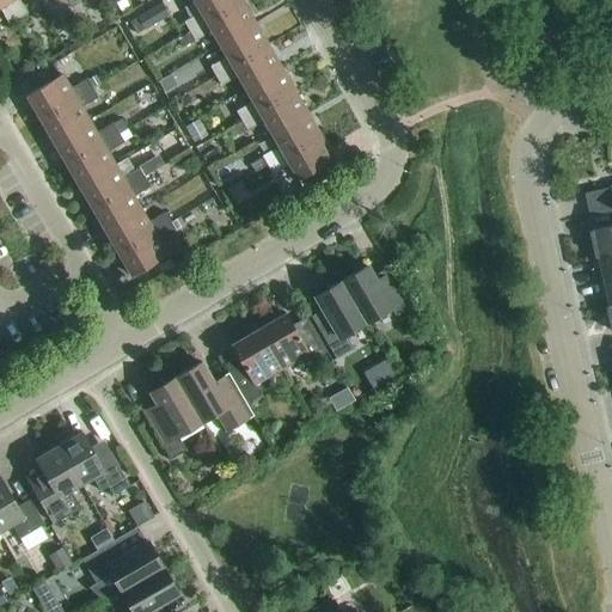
[(18,19),(6,0),(0,0),(0,10),(8,25),(18,19)]
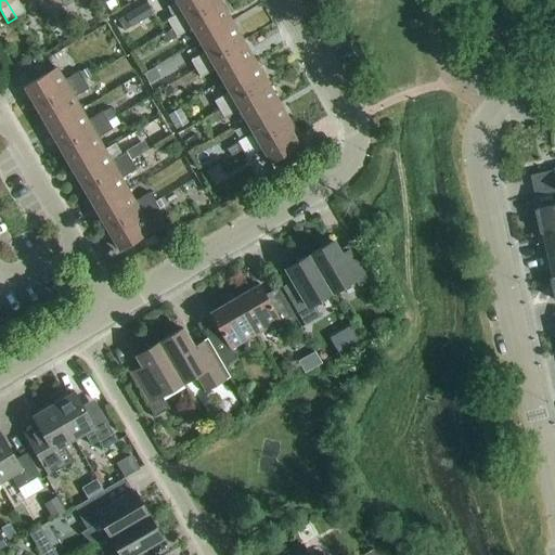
[(5,0),(16,17),(25,12),(17,0),(5,0)]
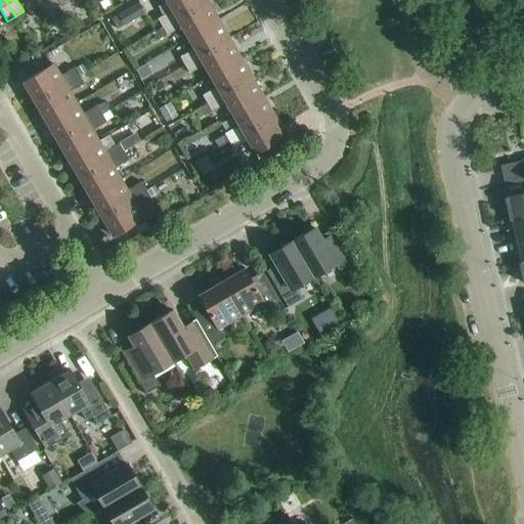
[(59,5),(55,0),(46,0),(51,9),(59,5)]
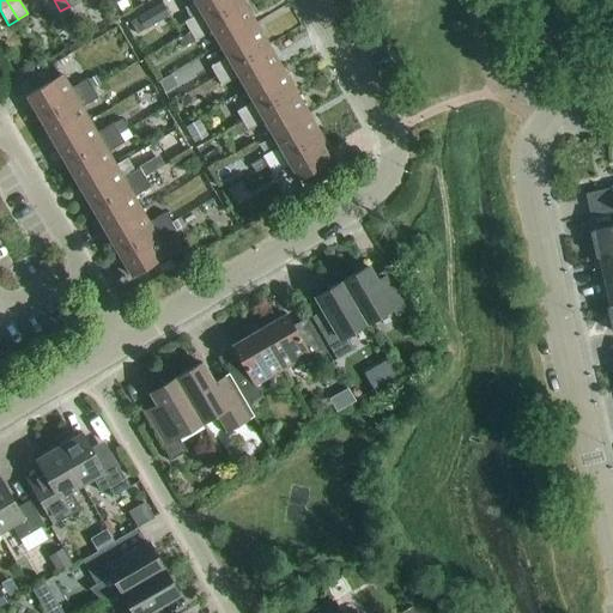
[(123,16),(132,10),(125,0),(123,0),(116,5),(123,16)]
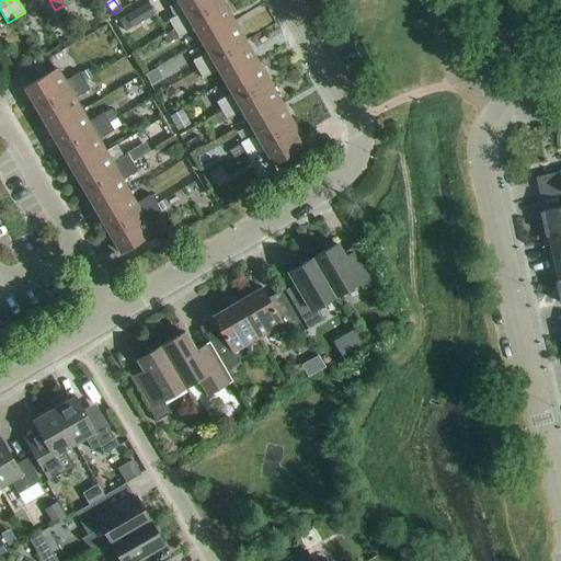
[(169,21),(173,30),(221,1),(220,0),(176,0),(183,12),(169,21)]
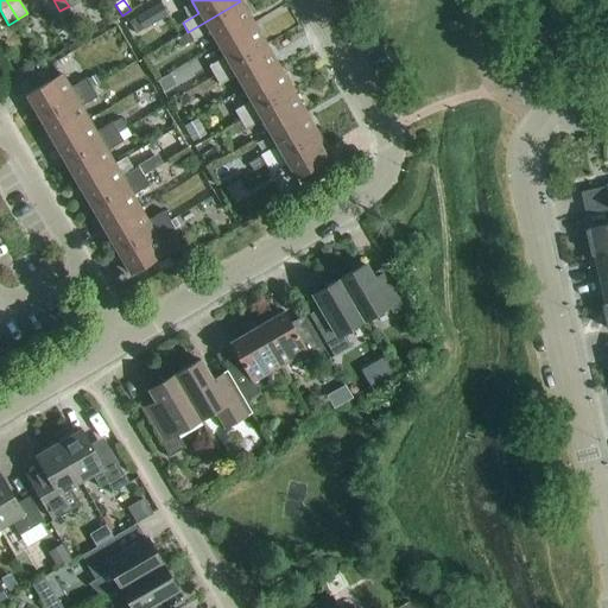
[(253,24),(240,1),(188,32),(194,42),(210,32),(217,44),(253,24)]
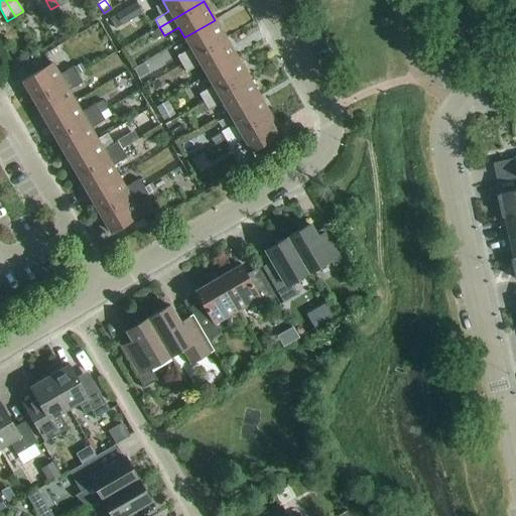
[(109,18),(115,29),(143,14),(136,2),(109,18)]
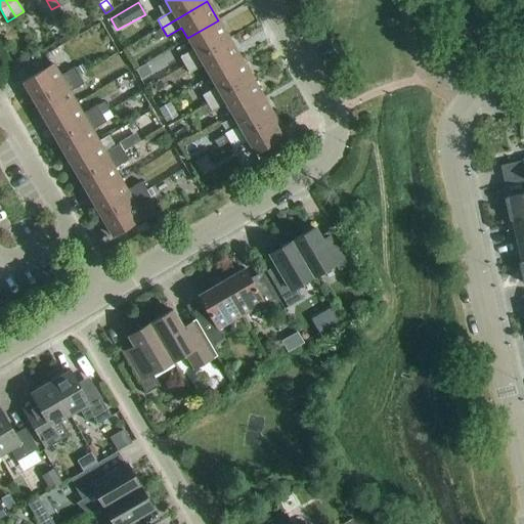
[(179,57),(184,66),(229,39),(218,20),(187,38),(193,49),(179,57)]
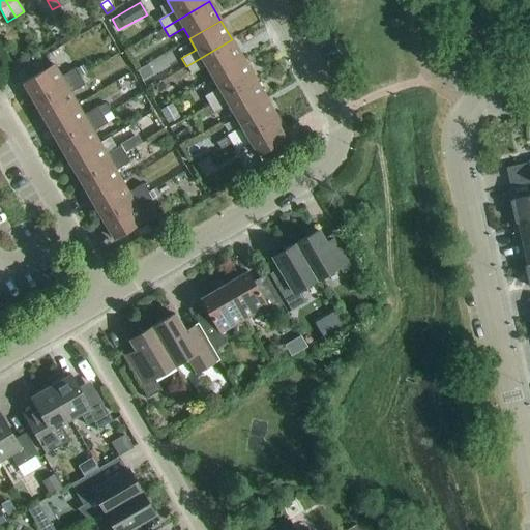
[(169,36),(164,28),(152,34),(157,42),(169,36)]
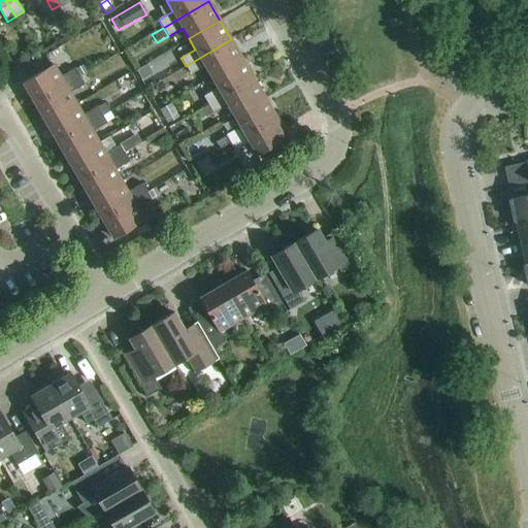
[(204,66),(211,77),(242,59),(231,39),(186,66),(191,74),(204,66)]
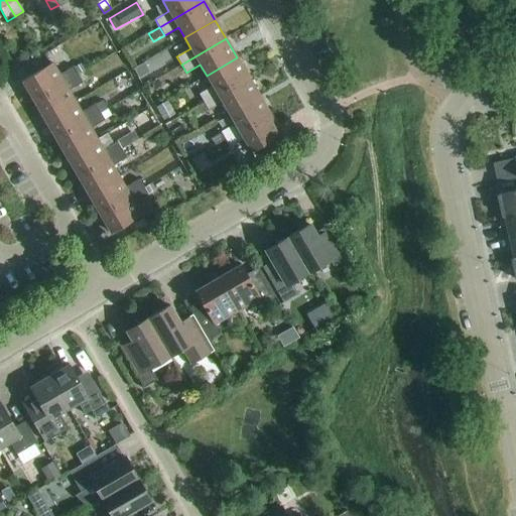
[(199,94),(204,102),(248,77),(237,57),(207,76),(213,86),(199,94)]
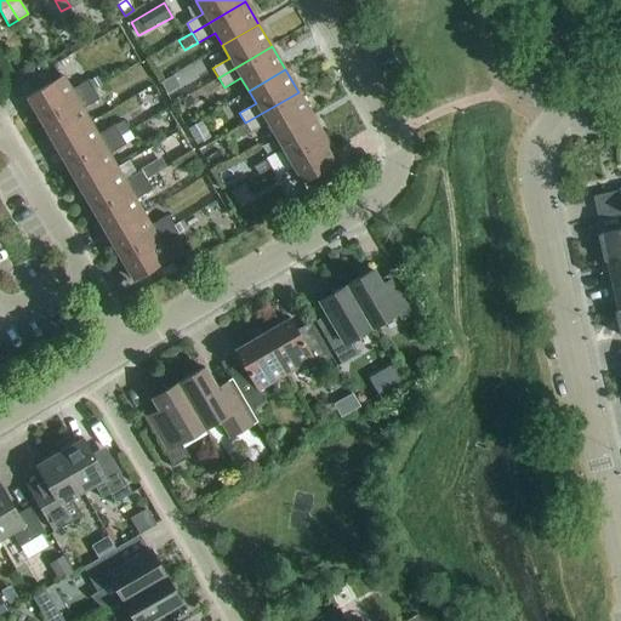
[(27,97),(40,121),(93,90),(89,80),(72,90),(63,77),(27,97)]
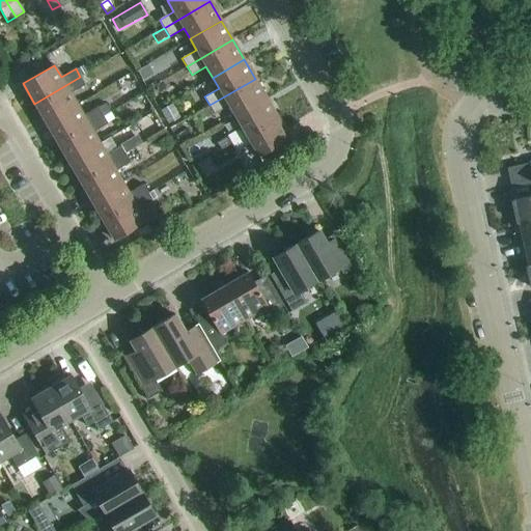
[(154,74),(148,65),(138,72),(143,80),(154,74)]
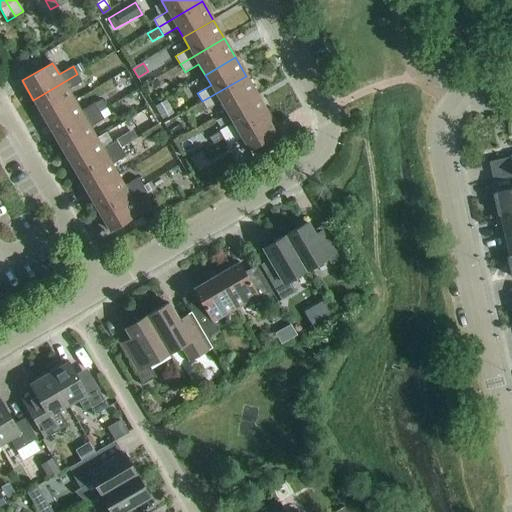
[(33,100),(44,118),(74,100),(68,90),(82,82),(77,74),(33,100)]
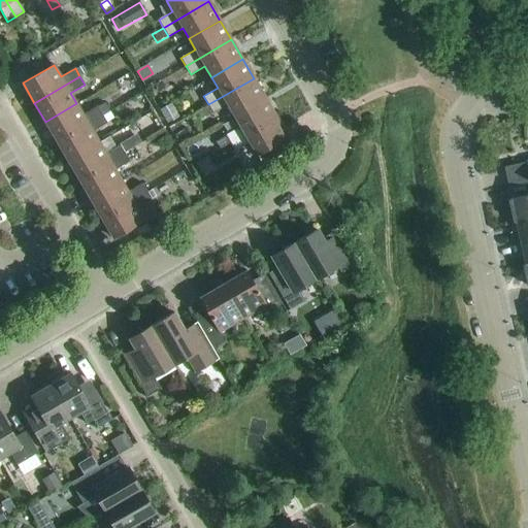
[(227,104),(233,116),(265,97),(254,78),(208,104),(212,112),(227,104)]
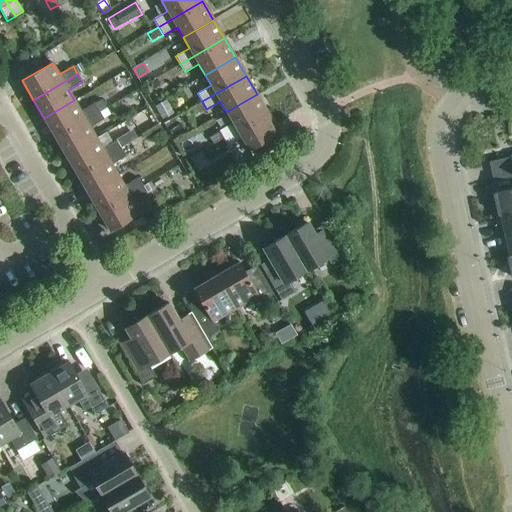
[(219,131),(223,139),(268,113),(257,94),(226,112),(233,123),(219,131)]
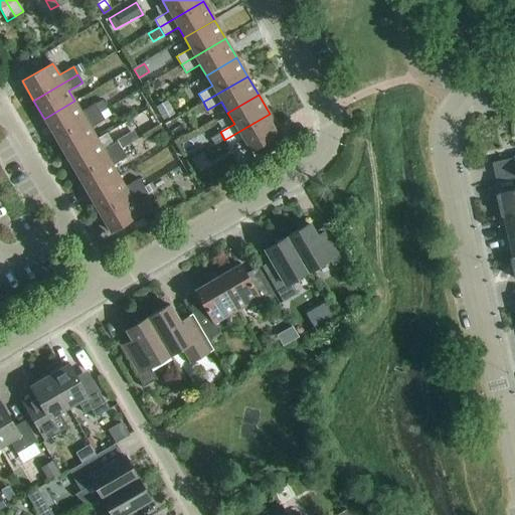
[(44,119),(55,138),(100,112),(95,104),(81,112),(74,101),(44,119)]
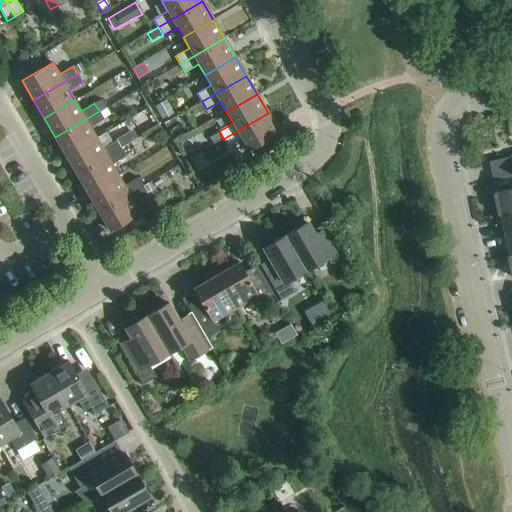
[(173,113),(166,100),(155,107),(163,119),(173,113)]
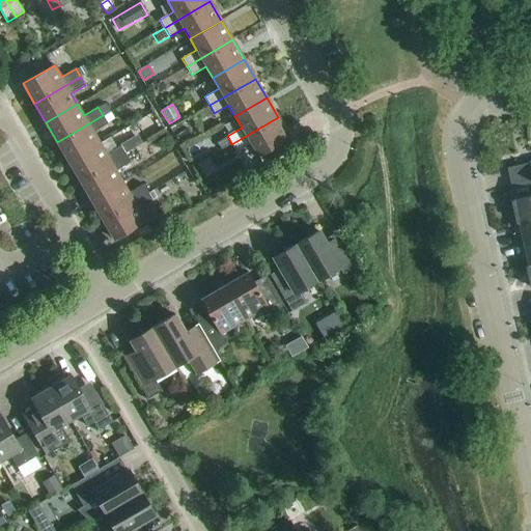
[(57,142),(68,161),(100,143),(93,132),(108,123),(103,115),(57,142)]
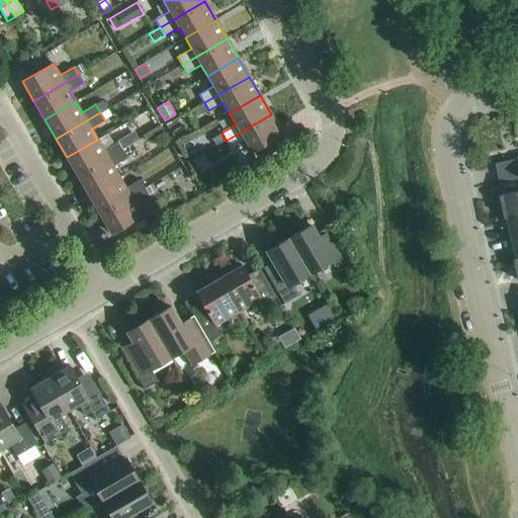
[(282,134),(271,114),(226,141),(231,149),(245,141),(251,152),(262,146),(273,140),(282,134)]
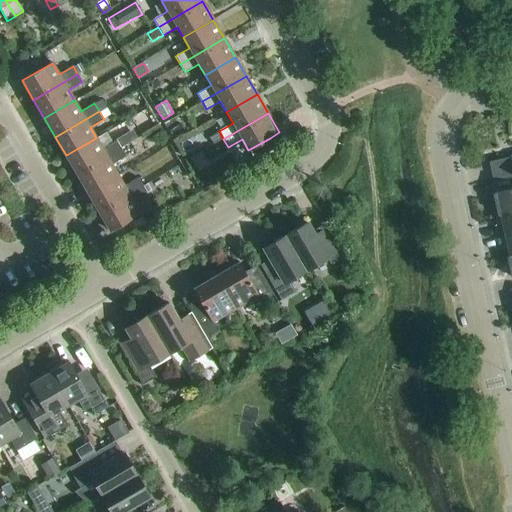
[(124,135),(116,140),(121,148),(129,143),(124,135)]
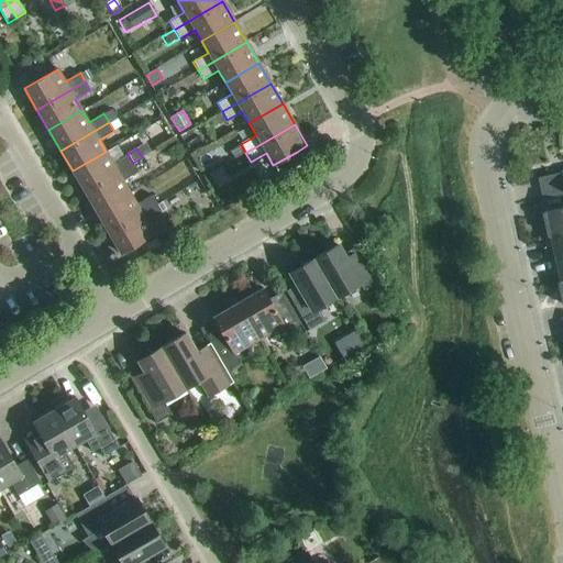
[(73,170),(84,191),(133,163),(128,154),(112,163),(106,152),(73,170)]
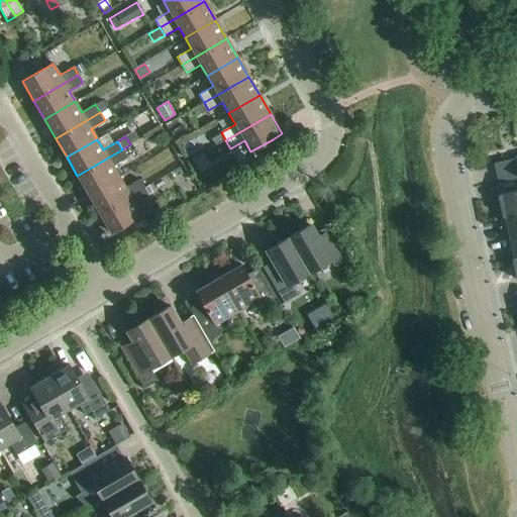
[(254,158),(266,151),(262,145),(250,151),(254,158)]
